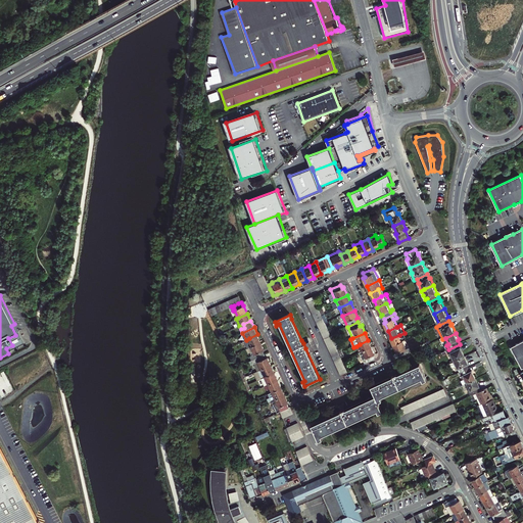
[(260,341),(257,334),(249,338),(252,345),(260,341)]
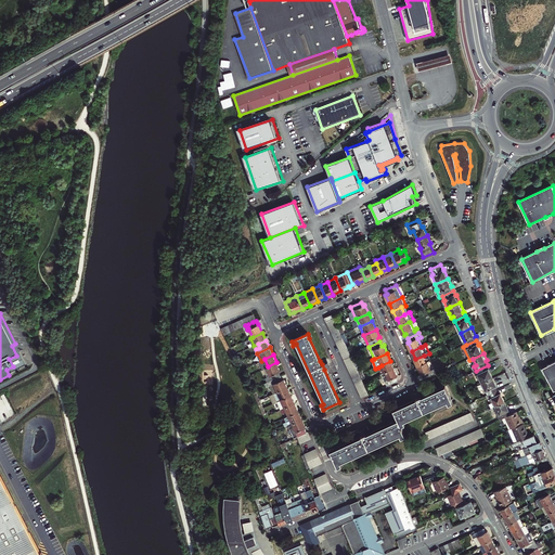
[(418,366),(427,363),(424,356),(415,359),(418,366)]
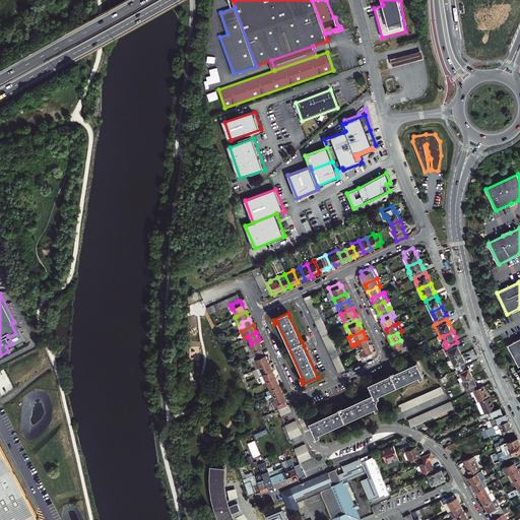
[(519,337),(508,343),(517,361),(519,365),(519,364),(519,337)]
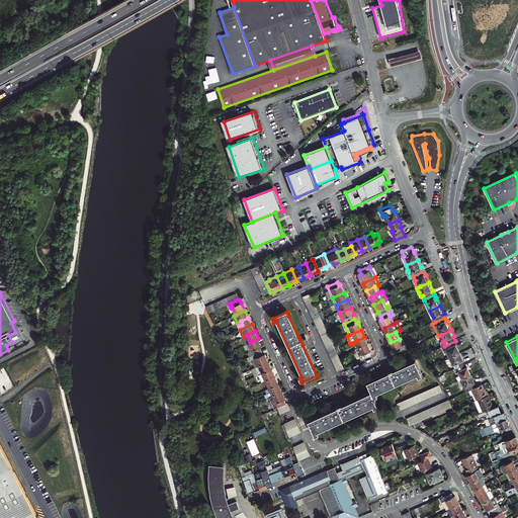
[(333,343),(334,347),(336,350),(339,349),(334,337),(331,338),(331,339),(333,343)]
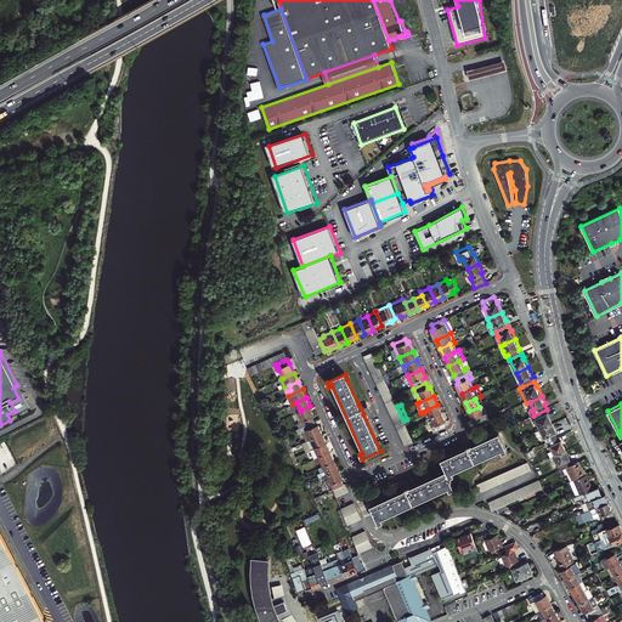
[(442,413),(437,405),(428,410),(424,412),(428,419),(431,418),(442,413)]
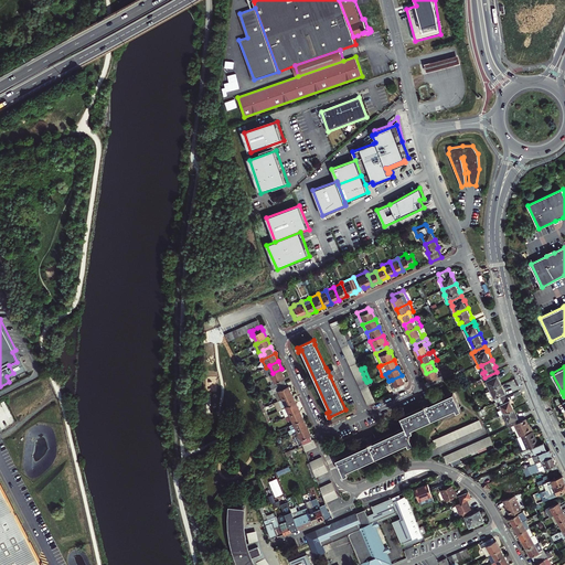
[(286,377),(281,369),(273,373),(269,375),(274,383),(272,384),(274,387),(286,381),(285,377),(286,377)]
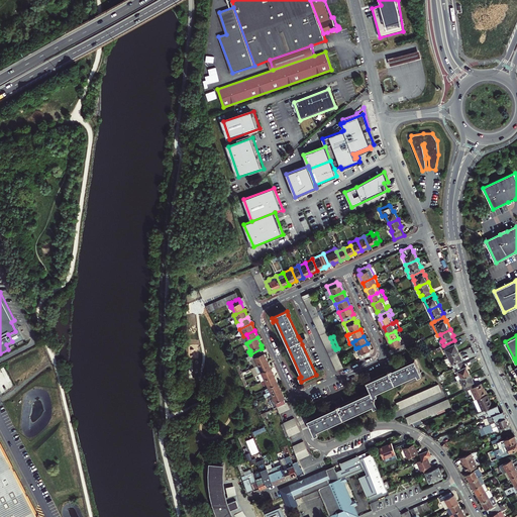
[(399,337),(398,338),(390,341),(394,349),(395,348),(397,352),(408,347),(406,343),(403,344),(399,337)]
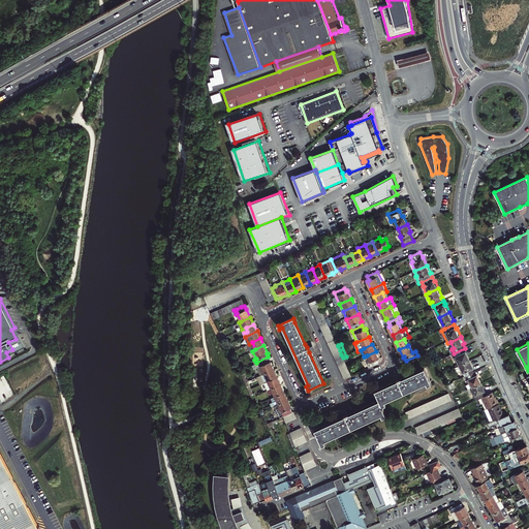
[(466,351),(465,348),(454,353),(456,358),(458,356),(461,364),(471,360),(467,351),(466,351)]
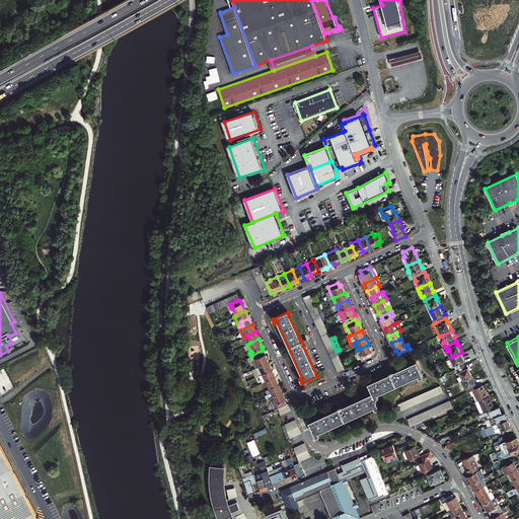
[(360,349),(357,350),(362,362),(373,357),(371,353),(372,352),(369,345),(360,349)]
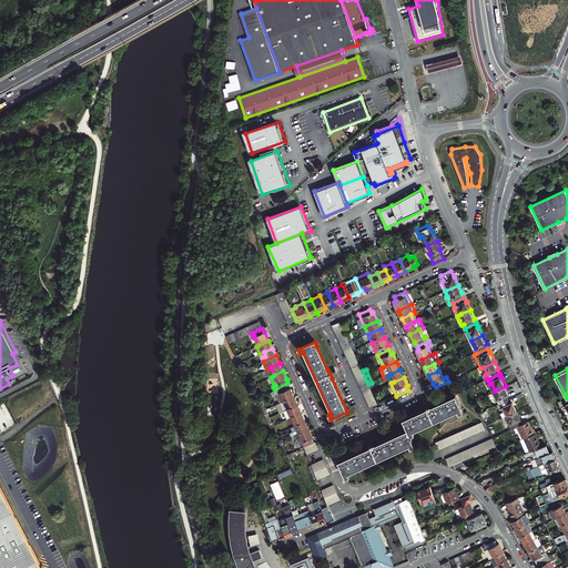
[(275,389),(276,394),(281,392),(284,401),(295,395),(291,387),(290,387),(287,383),(275,389)]
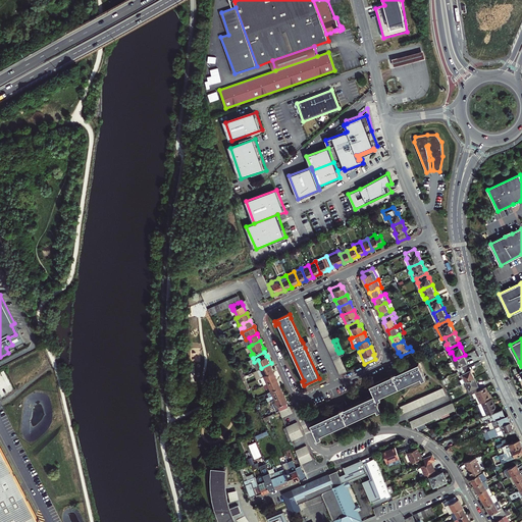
[(469,362),(465,355),(455,359),(451,362),(453,366),(457,364),(461,371),(470,367),(468,363),(469,362)]
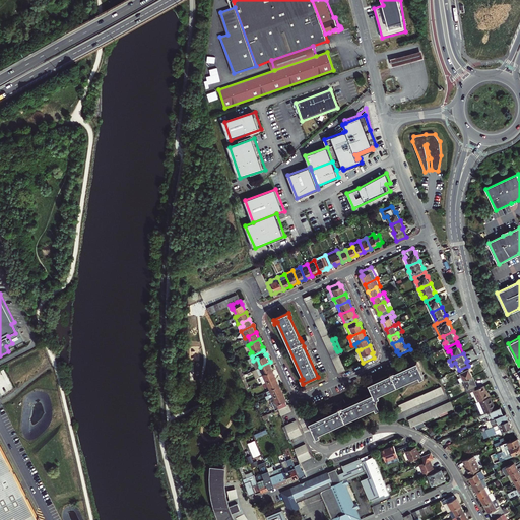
[(260,375),(273,369),(270,362),(260,367),(257,368),(260,375)]
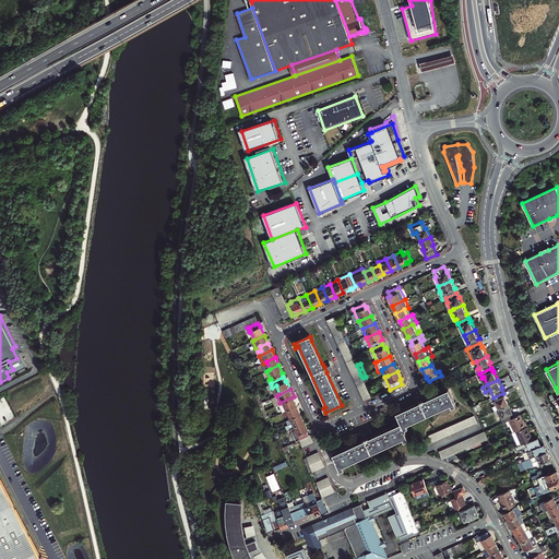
[(417,403),(397,413),(399,414),(402,423),(369,438),(361,441),(333,454),(333,456),(340,471),(341,471),(345,468),(344,466),(404,439),(405,442),(409,440),(405,429),(409,427),(408,425),(452,405),(453,407),(458,405),(451,390),(450,389),(426,400),(417,403)]
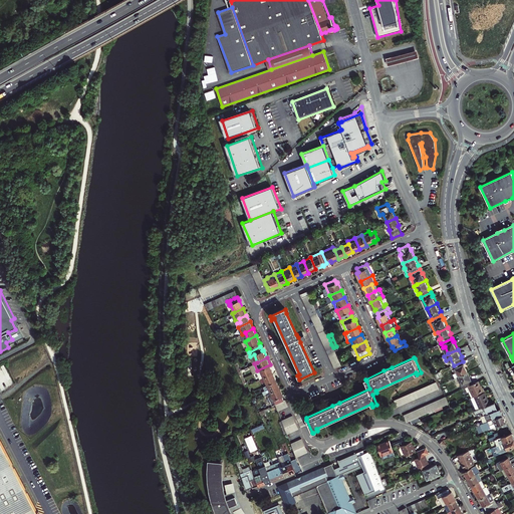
[(464,364),(463,361),(454,365),(457,372),(459,371),(461,375),(468,372),(469,371),(466,363),(464,364)]
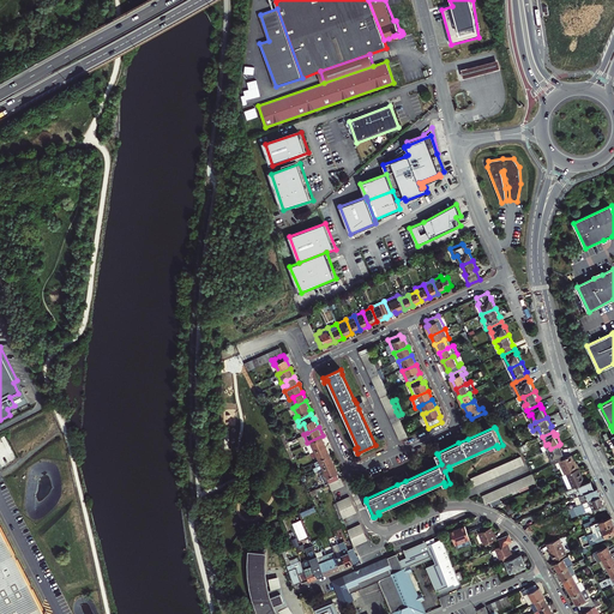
[(456,438),(458,443),(468,439),(465,433),(456,438)]
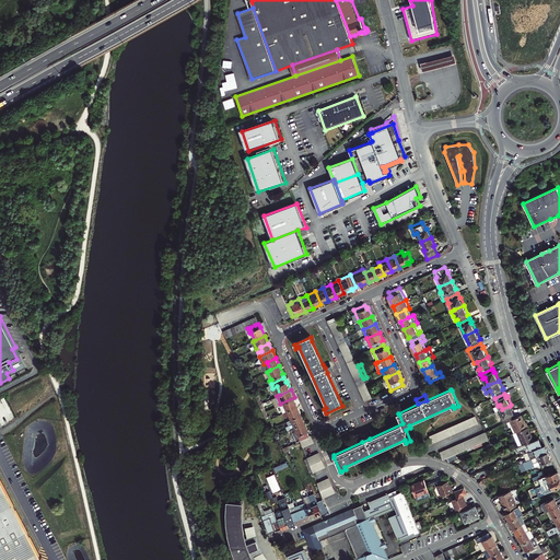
[(299,406),(294,397),(280,404),(284,412),(288,410),(299,406)]
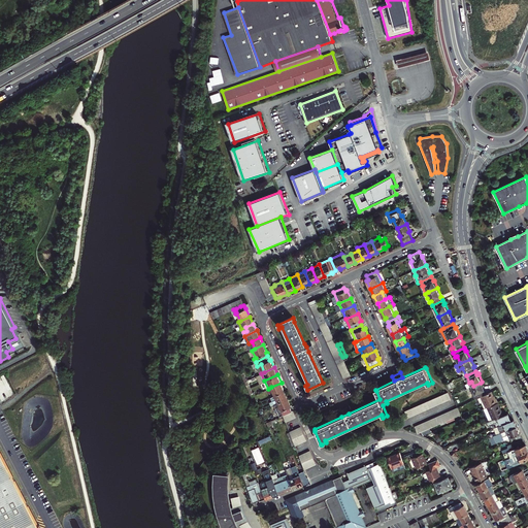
[(285,390),(282,383),(271,387),(274,395),(285,390)]
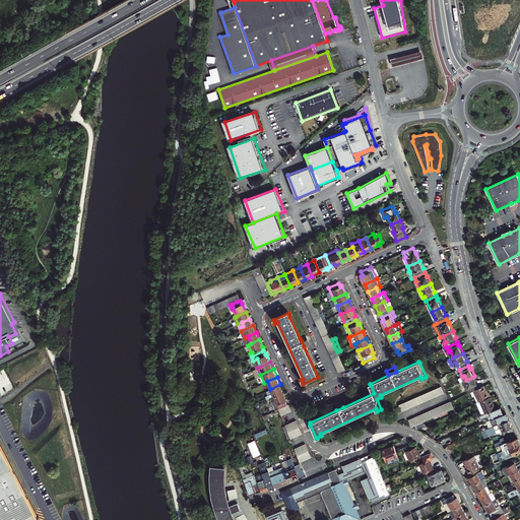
[(476,383),(473,377),(466,380),(464,381),(470,393),(474,391),(480,388),(477,383),(476,383)]
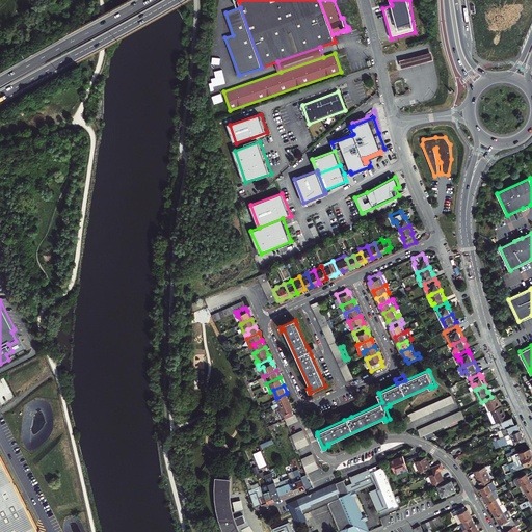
[(290,401),(287,393),(276,398),(273,399),(277,407),(290,401)]
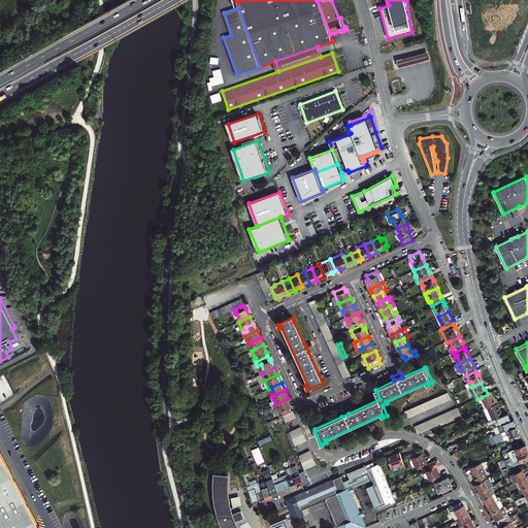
[(452,399),(449,392),(406,411),(408,418),(452,399)]
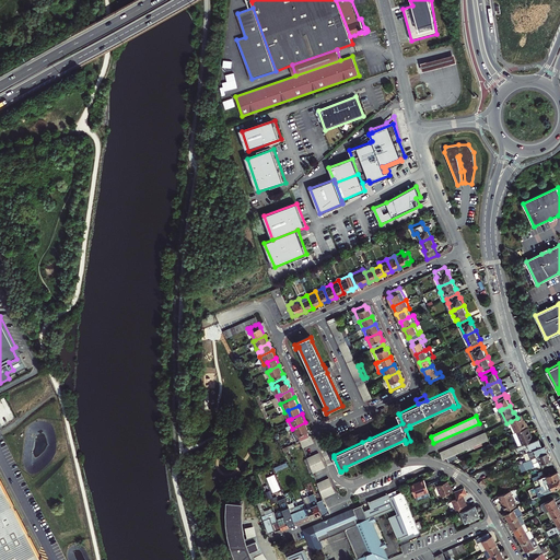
[(517,418),(511,421),(516,433),(529,428),(527,424),(526,424),(522,416),(517,418)]
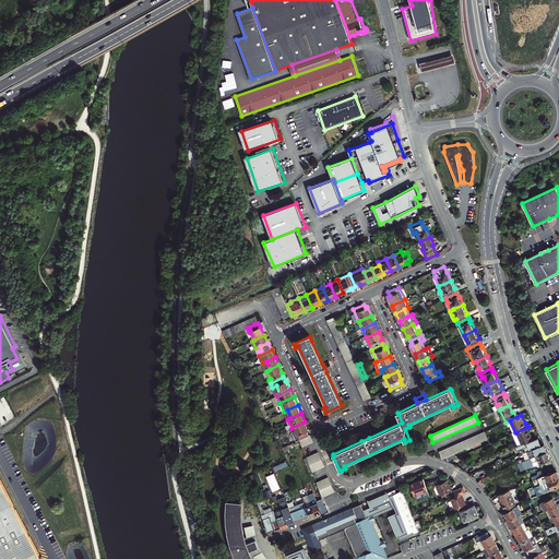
[(309,429),(305,421),(292,428),(289,428),(295,440),(298,439),(309,433),(307,430),(309,429)]
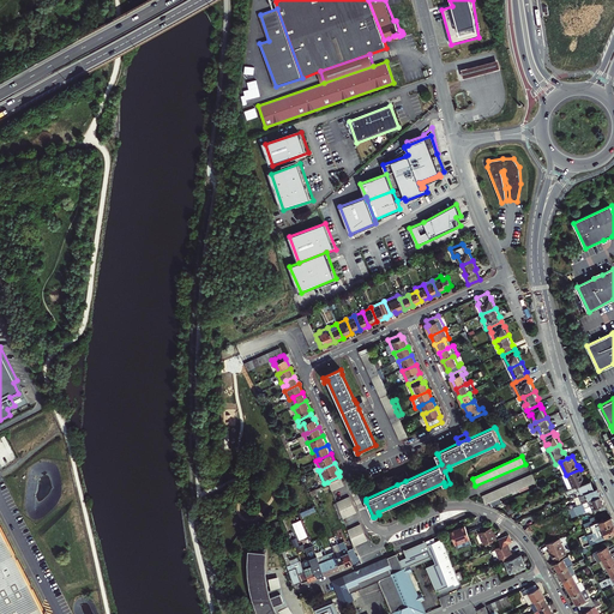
[(581,469),(566,475),(573,489),(575,488),(578,487),(587,483),(581,469)]
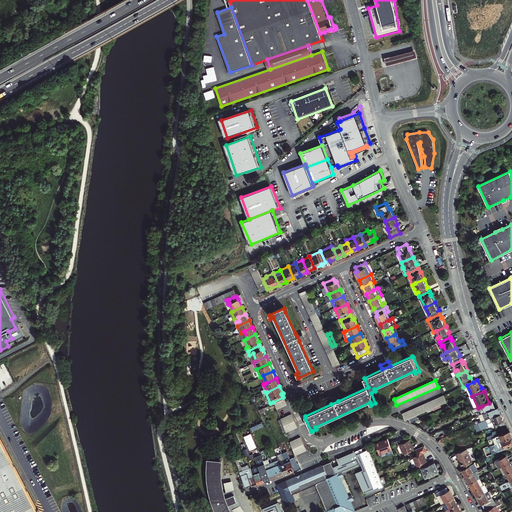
[(416,416),(448,402),(445,395),(403,413),(406,420),(409,419),(416,416)]
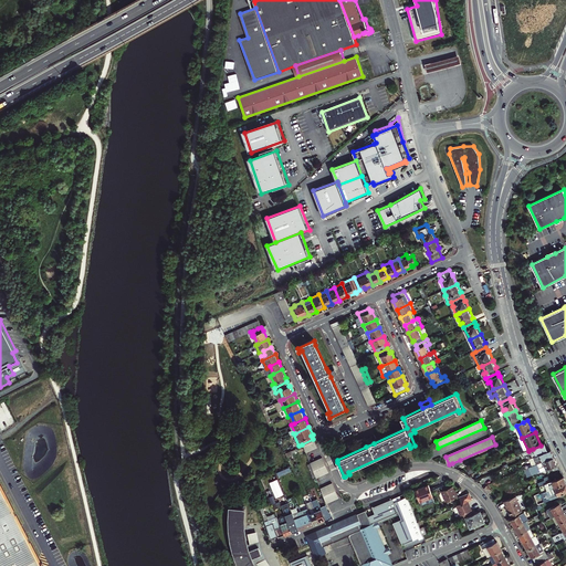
[(363,442),(366,447),(374,443),(371,438),(363,442)]
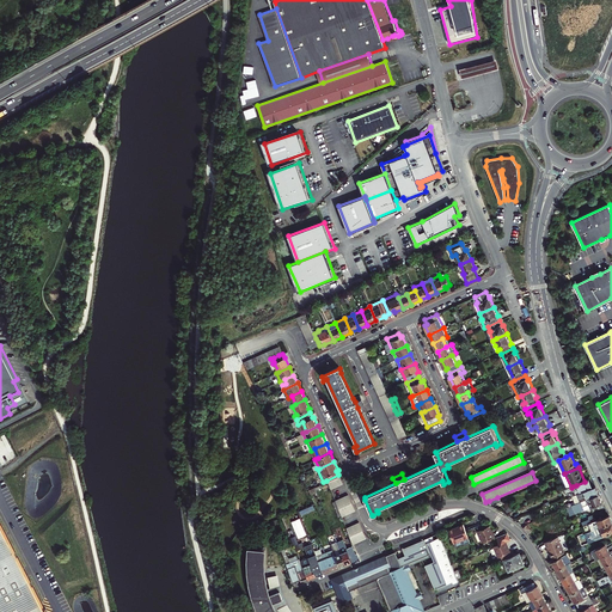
[(338,475),(326,481),(330,488),(343,482),(340,475),(338,475)]
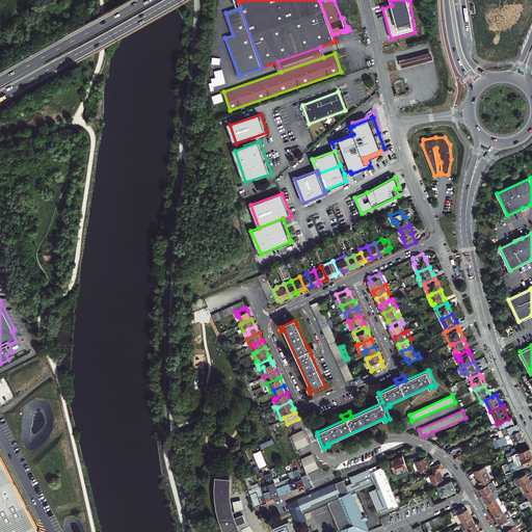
[(515,424),(512,417),(508,419),(501,422),(498,423),(497,424),(490,426),(493,430),(499,427),(501,430),(515,424)]
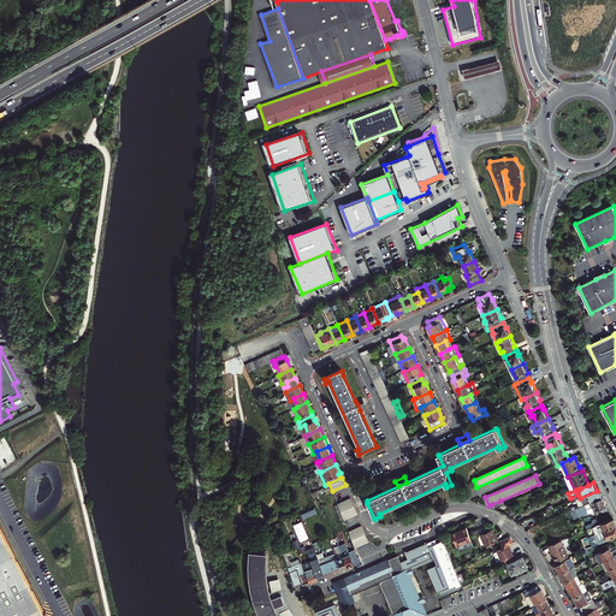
[(584,507),(604,497),(600,490),(597,491),(580,498),(584,507)]
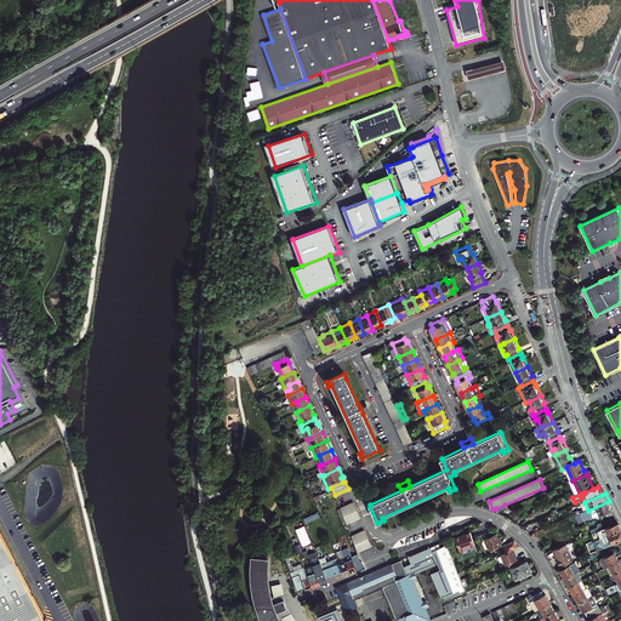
[(343,505),(340,506),(346,523),(347,523),(352,522),(355,519),(359,518),(360,517),(353,500),(348,502),(343,505)]
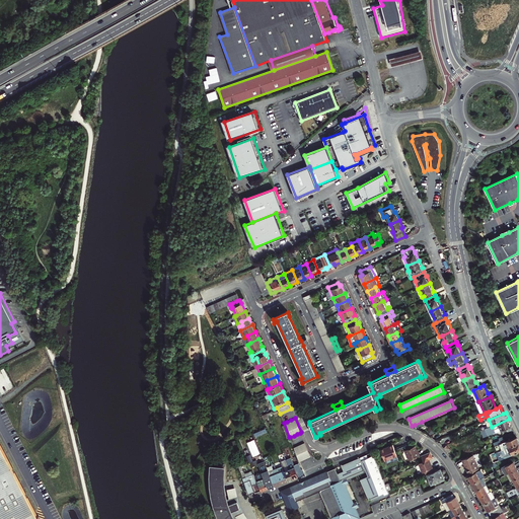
[(501,431),(512,426),(509,419),(492,427),(488,428),(485,429),(482,431),(485,438),(501,431)]
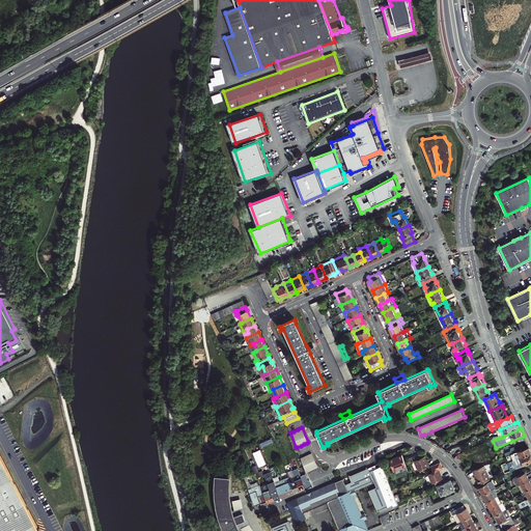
[(508,463),(530,452),(530,450),(529,447),(512,453),(506,456),(505,456),(508,463)]
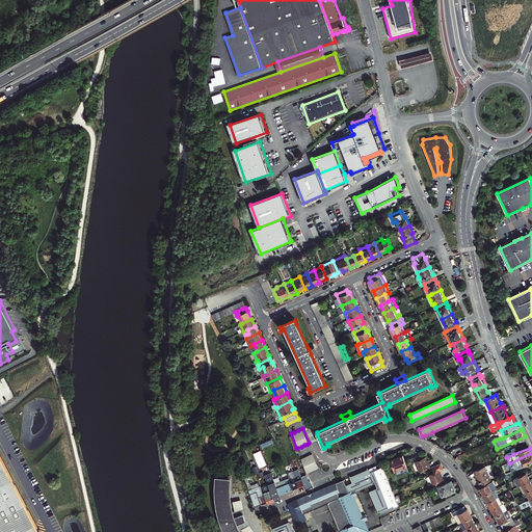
[(312,453),(300,457),(306,472),(307,472),(318,467),(312,453)]
